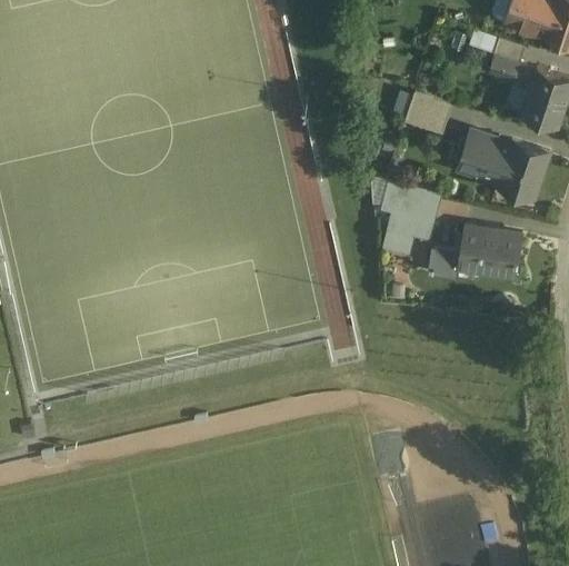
[(568,0),(512,0),(506,21),(541,33),(568,42),(568,0)]
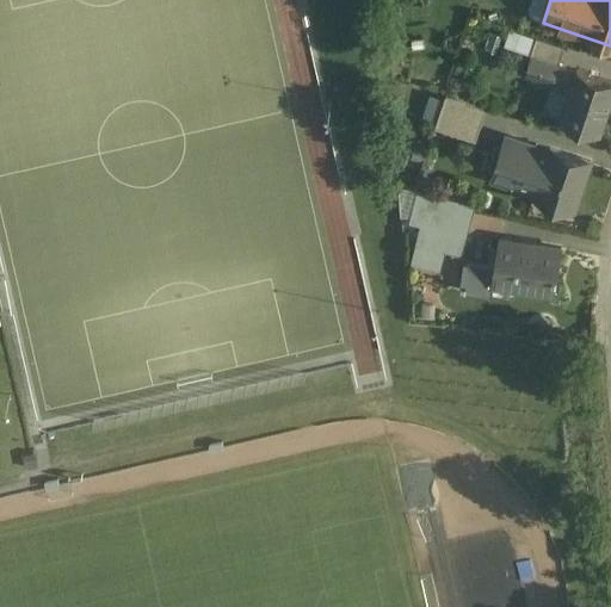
[(563,50),(536,41),(531,59),(557,67),(563,50)]
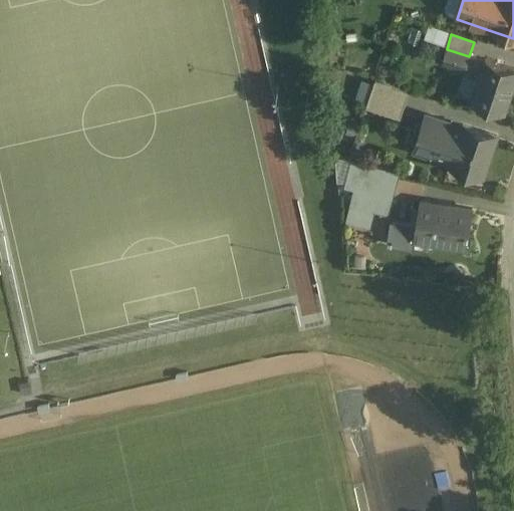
[(475,40),(472,57),(496,61),(498,44),(475,40)]
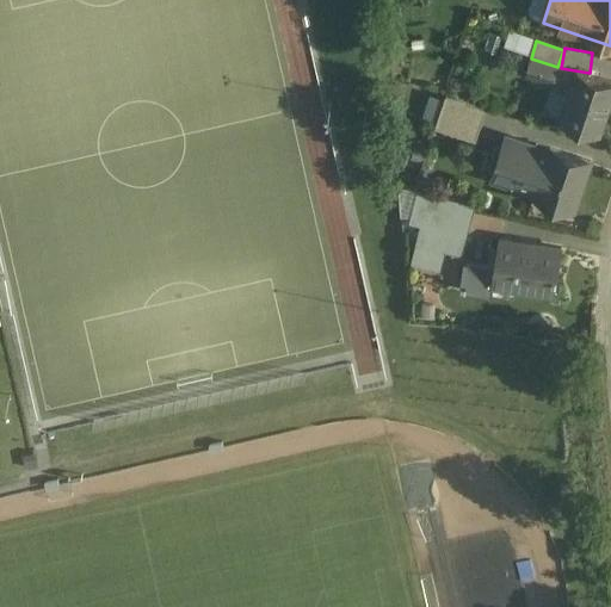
[(557,67),(531,59),(524,78),(551,86),(557,67)]
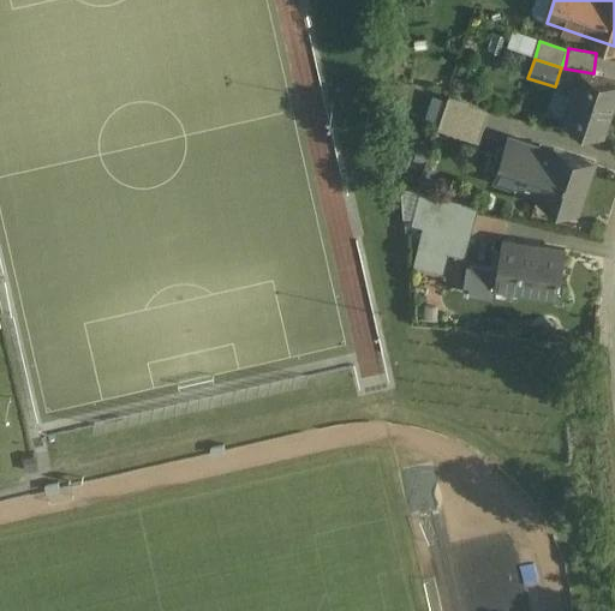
[(614,97),(614,85),(579,73),(562,124),(602,137),(614,97)]
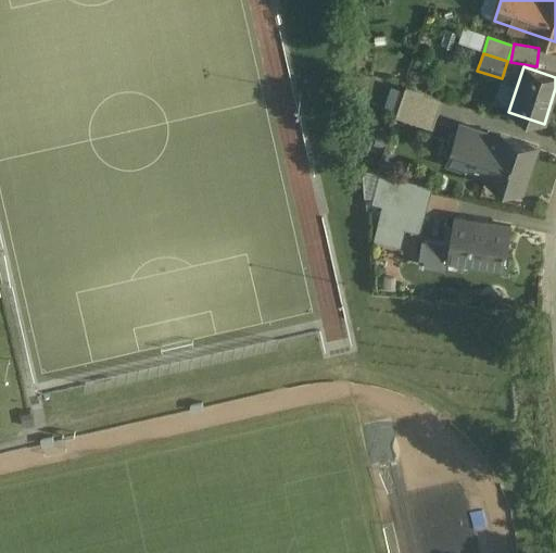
[(442,102),(405,90),(395,118),(432,130),(442,102)]
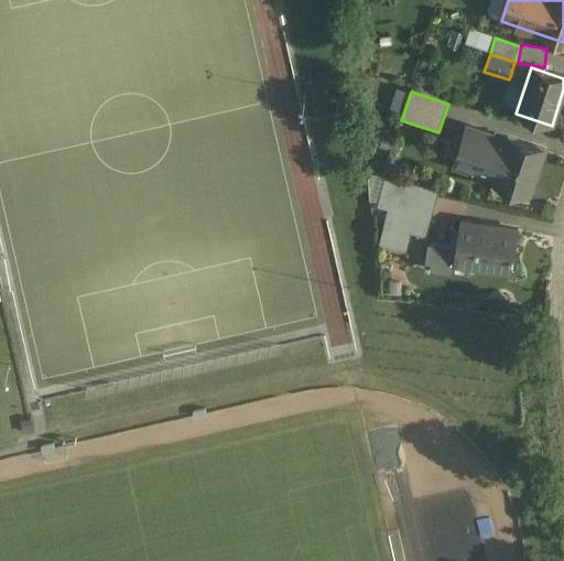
[(506,141),(470,129),(457,166),(492,179),(506,141)]
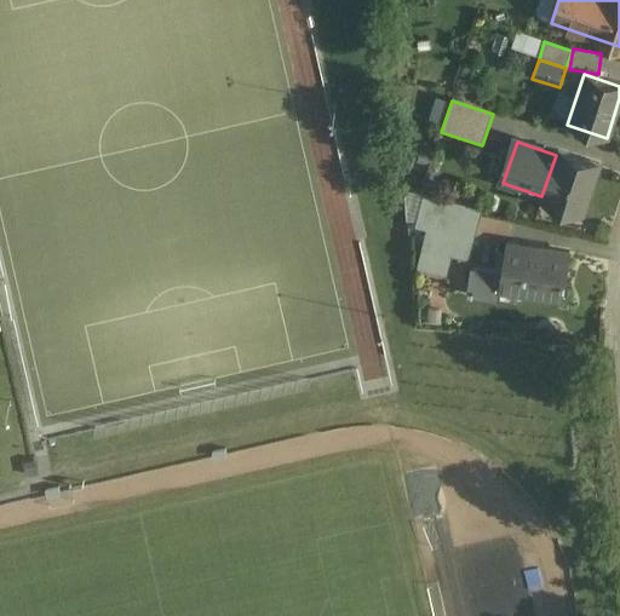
[(598,167),(557,154),(541,196),(541,199),(583,213),(598,167)]
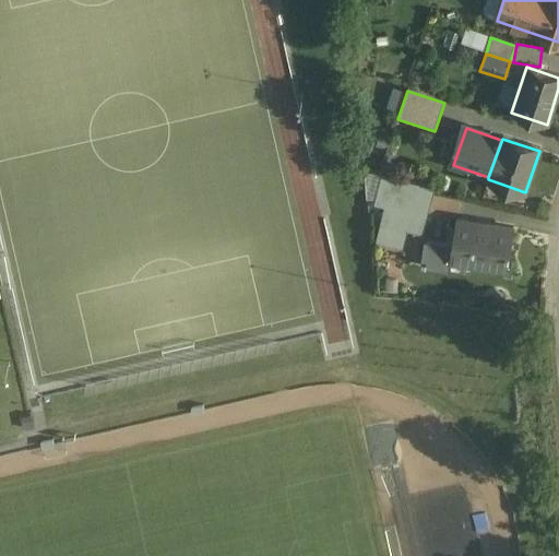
[(396,179),(381,175),(373,205),(384,208),(412,215),(426,220),(433,193),(395,184),(396,179)]
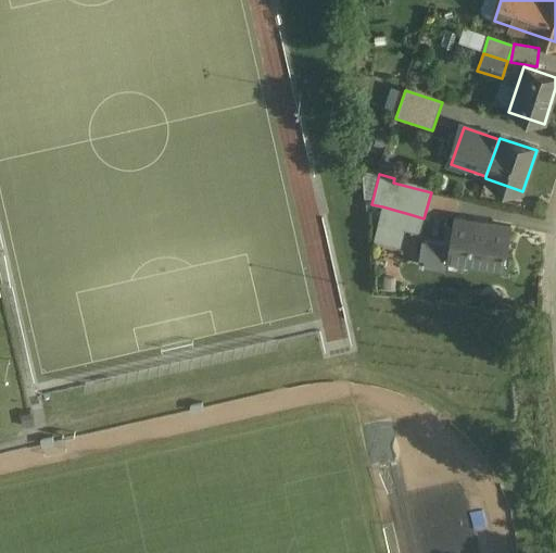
[(409,214),(382,206),(378,222),(405,228),(409,214)]
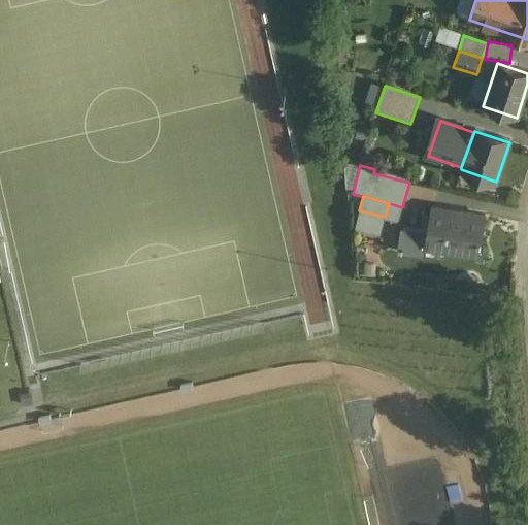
[(484,216),(431,207),(429,219),(425,249),(426,249),(477,257),(484,216)]
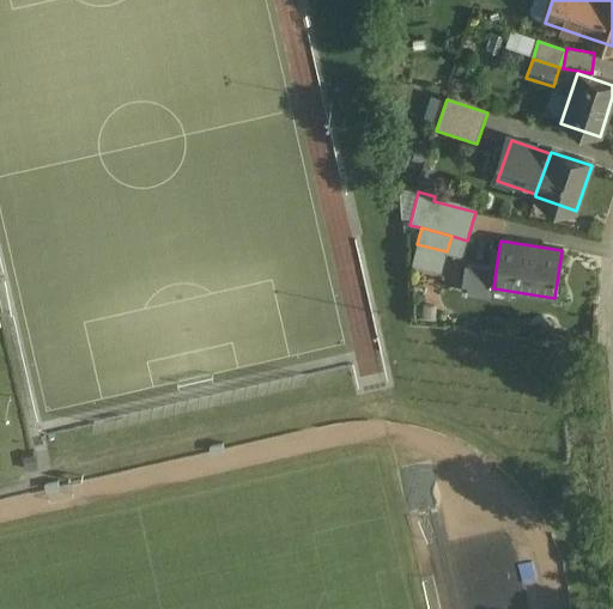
[(489,269),(466,266),(461,292),(493,297),(495,288),(493,288),(498,254),(491,253),(489,269)]
